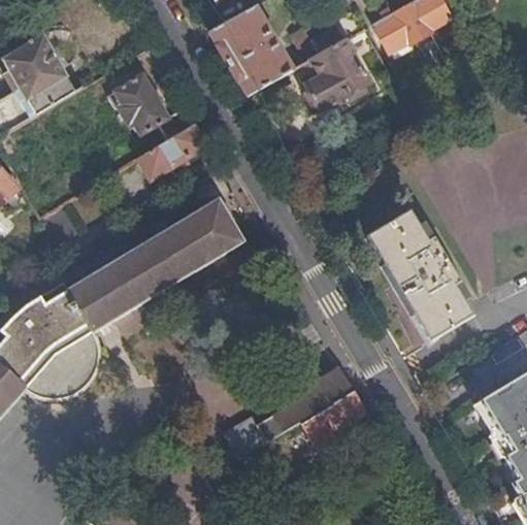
[(410,0),(389,12),(371,23),(387,51),(407,40),(409,43),(431,31),(429,27),(447,15),(437,0),(410,0)]
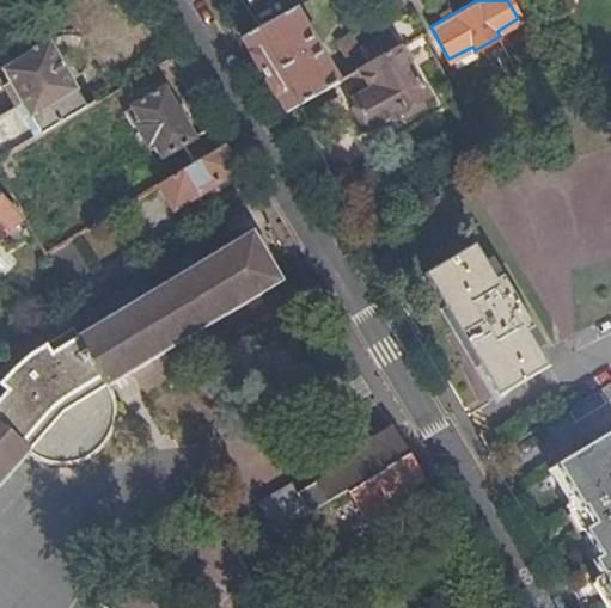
[(243,38),(286,109),(348,72),(367,61),(359,45),(353,37),(349,34),(338,40),(349,59),(348,65),(334,73),(319,51),(313,54),(306,42),(313,38),(295,8),(243,38)]
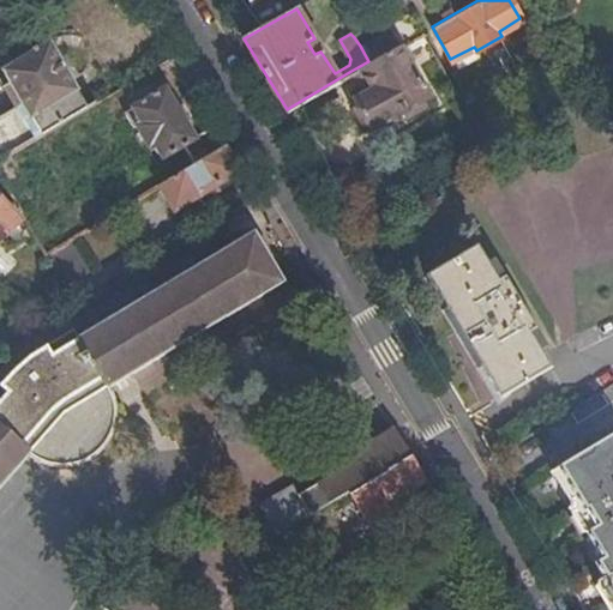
[(499,31),(502,36),(514,61),(534,50),(524,17),(520,18),(499,31)]
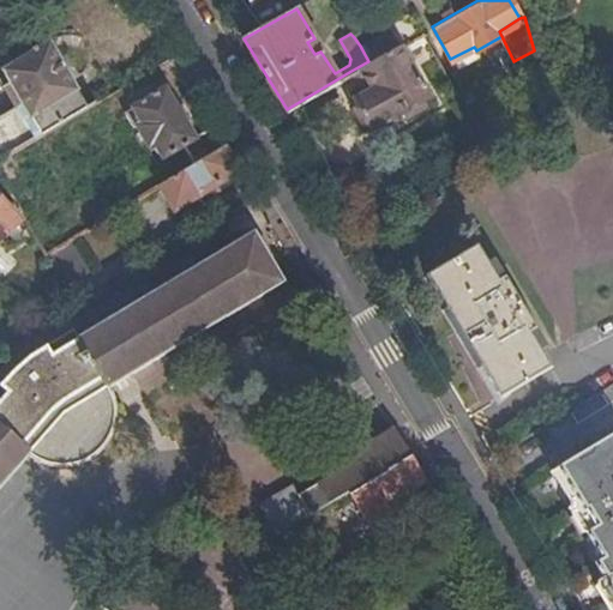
[(368,61),(349,72),(361,91),(350,100),(366,127),(426,92),(388,29),(360,46),(368,61)]
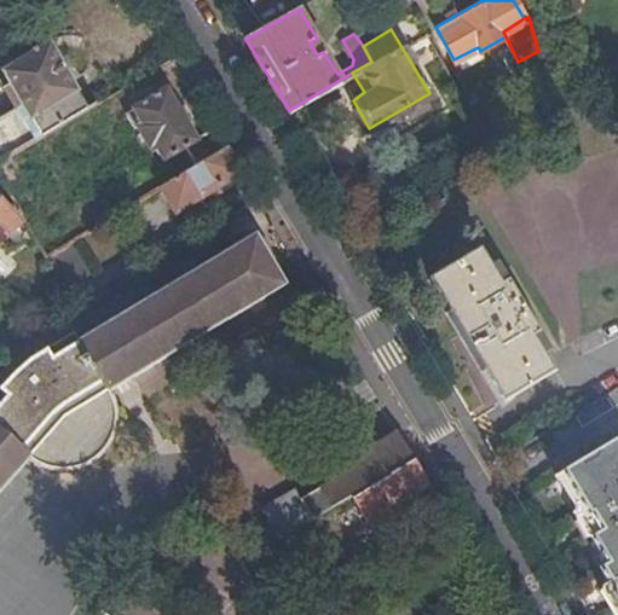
[(0,157),(88,106),(48,41),(3,68),(11,83),(4,87),(13,105),(0,111),(0,157)]
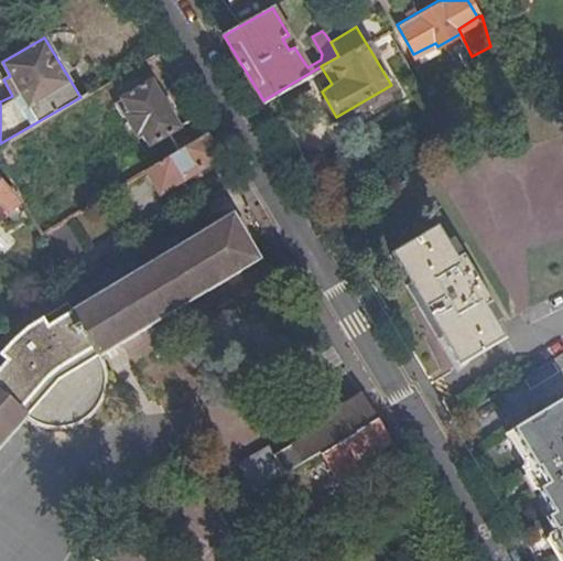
[(562,65),(558,66),(553,71),(552,82),(562,81),(562,65)]
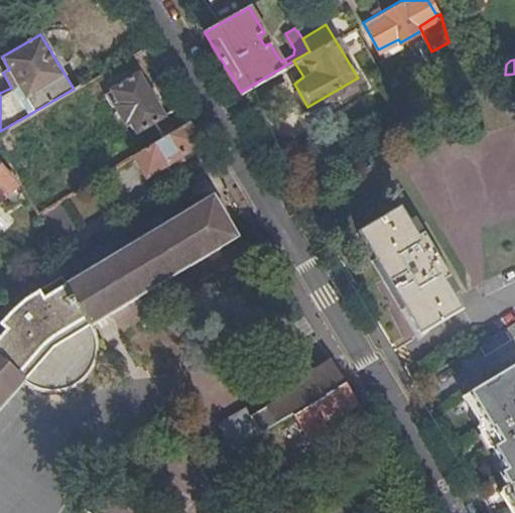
[(187,123),(177,105),(163,113),(138,72),(111,88),(112,90),(105,93),(113,105),(114,104),(124,121),(128,118),(137,133),(155,123),(163,136),(187,123)]
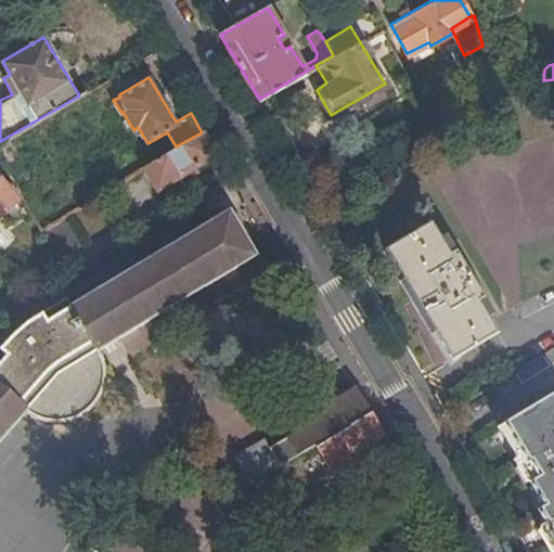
[(176,146),(145,165),(158,187),(215,152),(202,132),(176,146)]
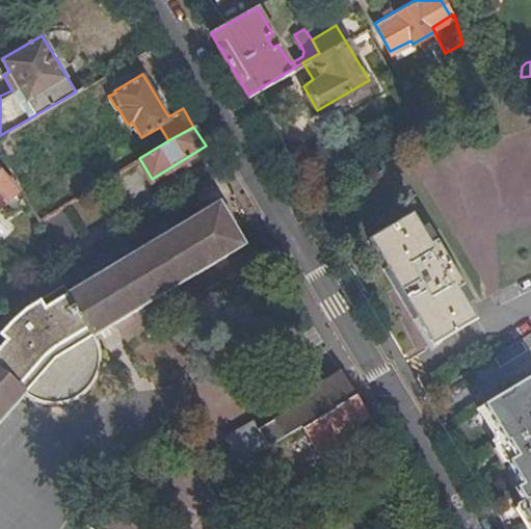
[(0,203),(17,188),(0,167),(0,203)]
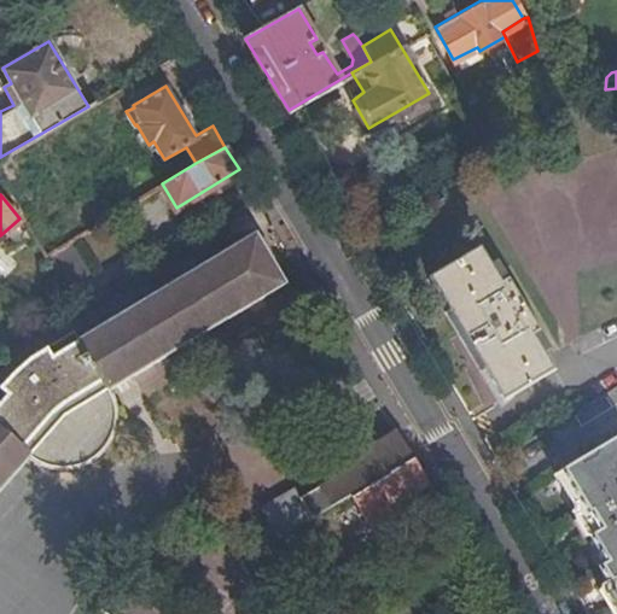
[(140,290),(87,321),(122,379),(281,281),(254,234),(146,298),(140,290)]
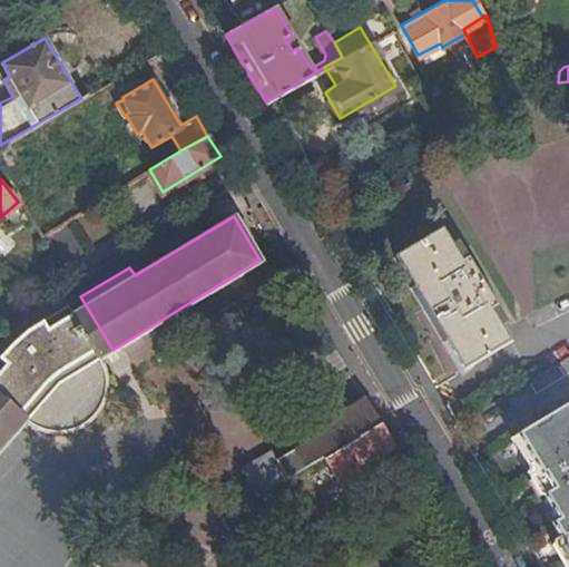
[(492,308),(499,303),(468,253),(462,257),(444,225),(396,253),(466,367),(511,340),(492,308)]
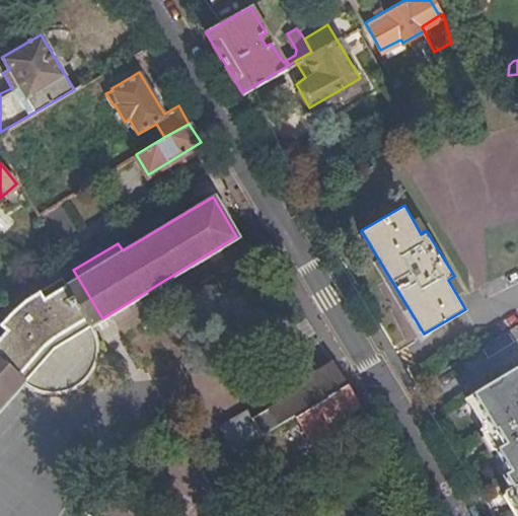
[(45,268),(0,238),(0,293),(9,299),(29,277),(45,268)]
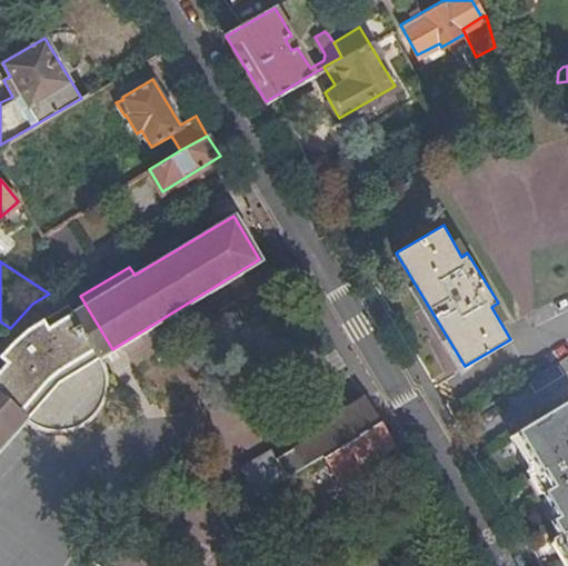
[(111,348),(79,296),(3,341),(0,345),(0,445),(25,418),(33,425),(43,430),(50,433),(58,434),(68,433),(80,429),(88,424),(95,418),(102,407),(105,400),(107,391),(107,379),(106,371),(102,364),(98,356),(111,348)]
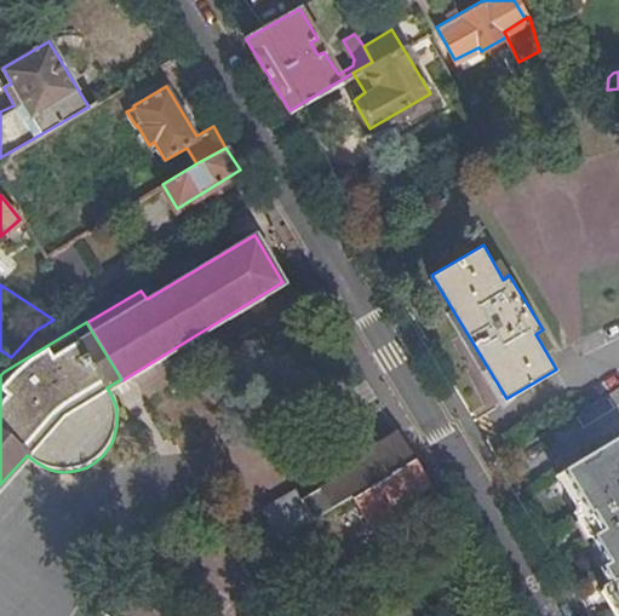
[(376,396),(362,374),(353,380),(365,402),(376,396)]
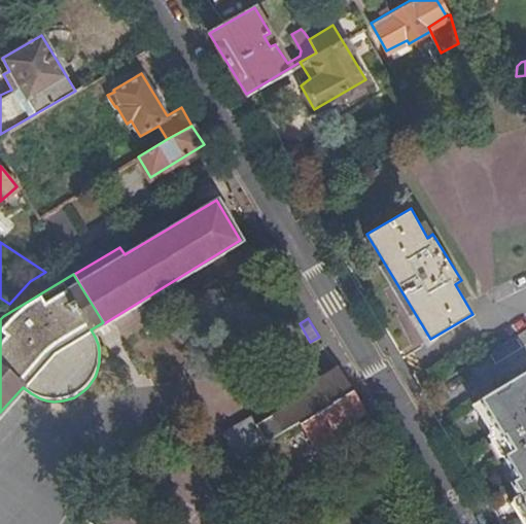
[(351,391),(338,369),(320,379),(318,376),(307,382),(309,385),(287,398),(284,393),(269,404),(276,414),(258,423),(252,414),(236,424),(251,451),(300,422),(351,391)]
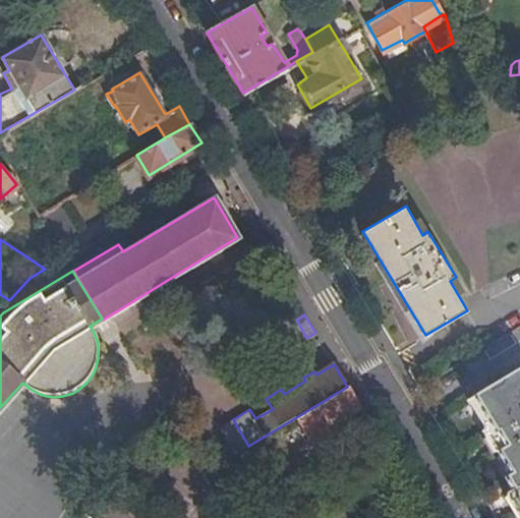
[(519,366),(474,395),(495,430),(490,434),(501,451),(497,453),(510,474),(505,477),(512,491),(519,505),(519,366)]
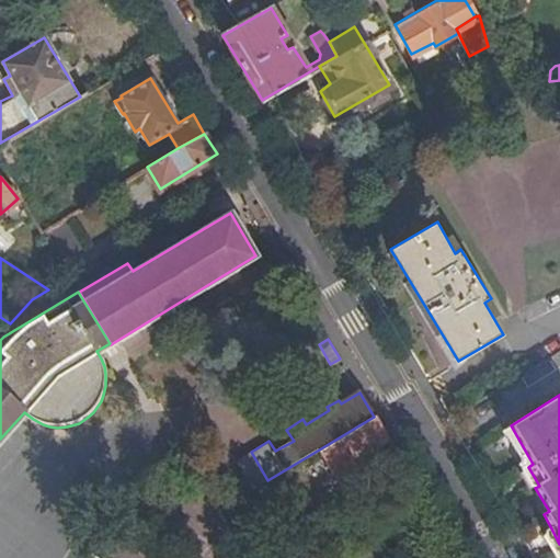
[(141,426),(127,403),(113,444),(141,426)]
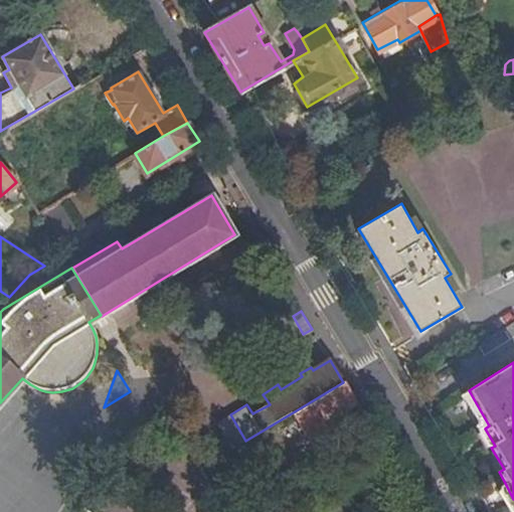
[(356,401),(343,382),(293,412),(313,446),(331,435),(324,420),(356,401)]
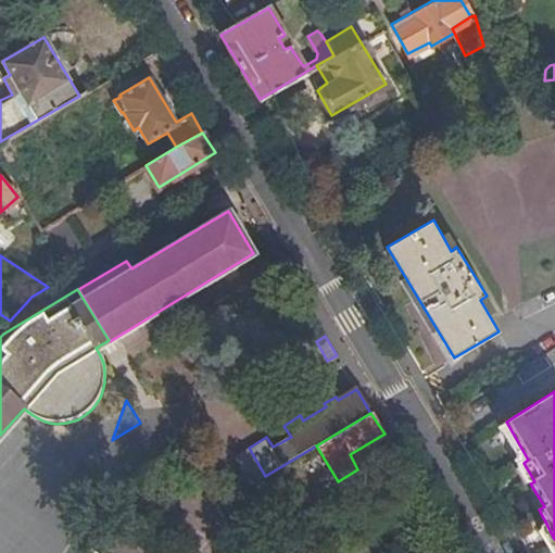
[(524,481),(530,484),(534,481),(524,463),(528,460),(506,422),(500,426),(515,453),(512,462),(524,481)]
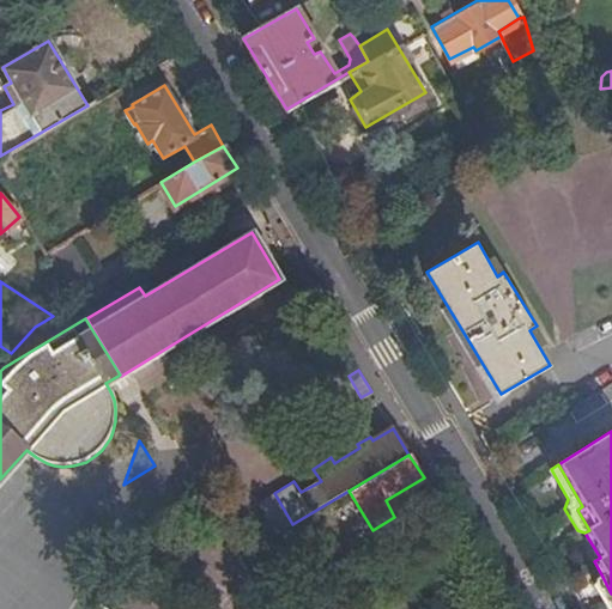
[(267,539),(292,524),(274,493),(259,501),(268,517),(247,529),(256,546),(267,539)]
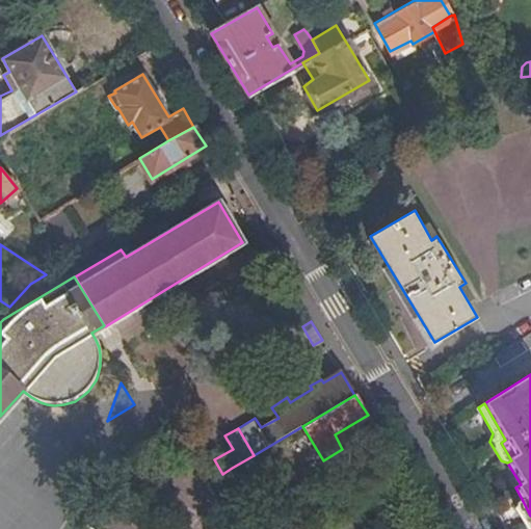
[(528,528),(530,528),(530,516),(523,501),(515,506),(528,528)]
